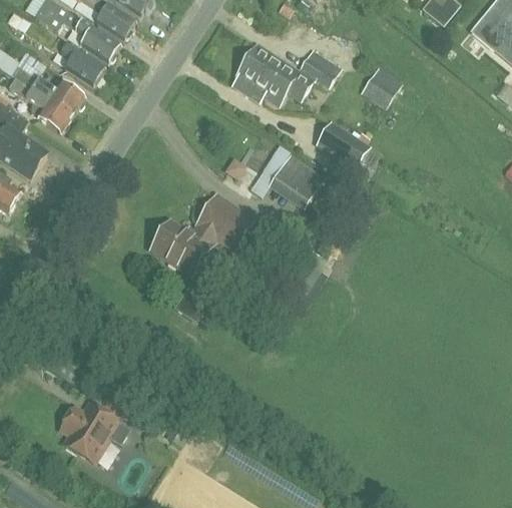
[(119,46),(93,29),(51,0),(47,0),(36,16),(56,29),(61,22),(86,39),(81,46),(107,63),(119,46)]
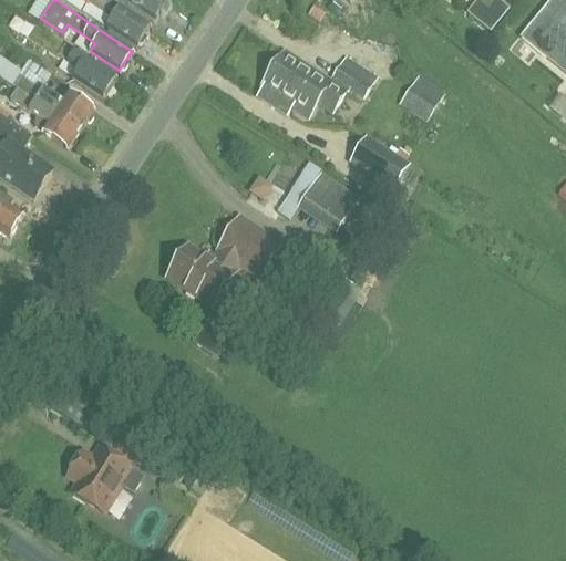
[(86,0),(113,18),(107,26),(135,45),(148,24),(112,0),(86,0)]
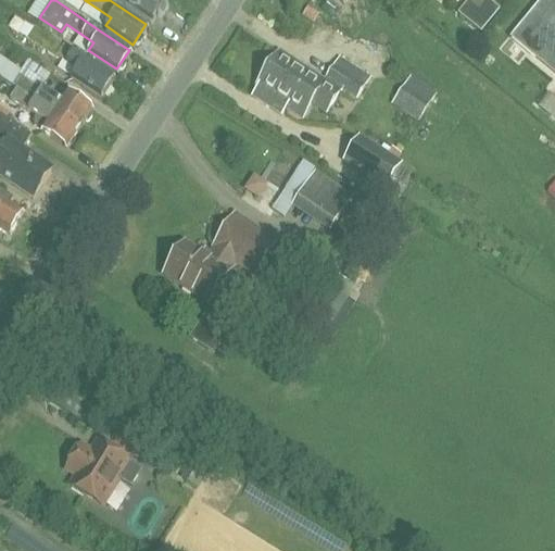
[(150,17),(163,0),(124,0),(150,17)]
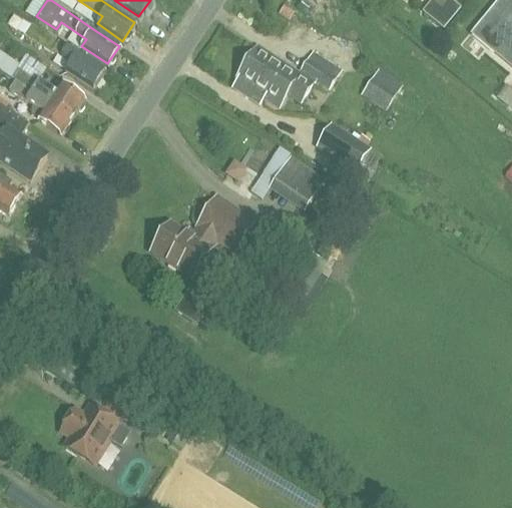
[(459,4),(453,0),(426,0),(421,6),(442,24),(459,4)]
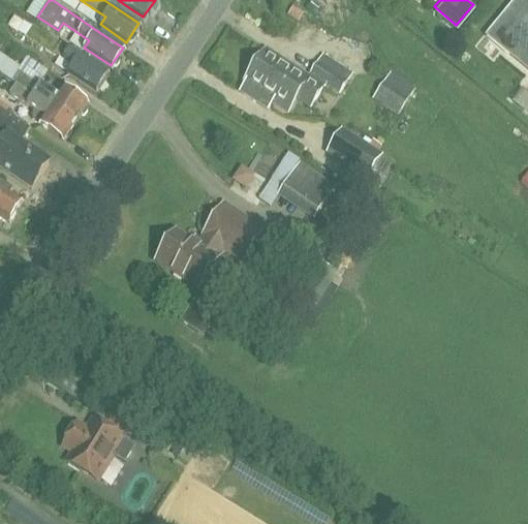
[(514,0),(488,31),(527,64),(527,0),(514,0)]
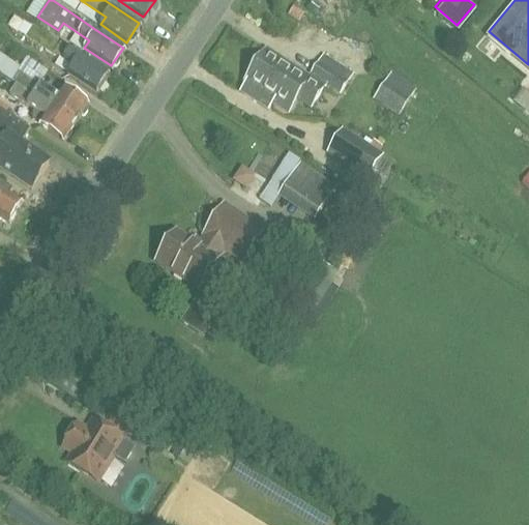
[(107,70),(63,41),(31,20),(22,33),(49,52),(51,49),(74,64),(68,73),(94,90),(107,70)]
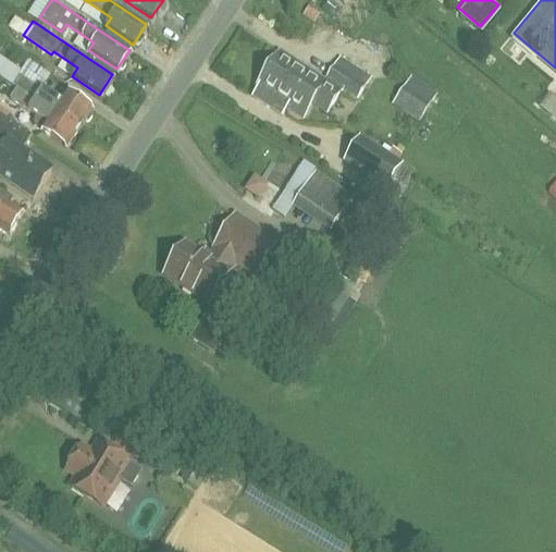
[(285,78),(297,60),(280,49),(256,85),(257,85),(251,92),(281,111),(285,103),(296,85),(285,78)]
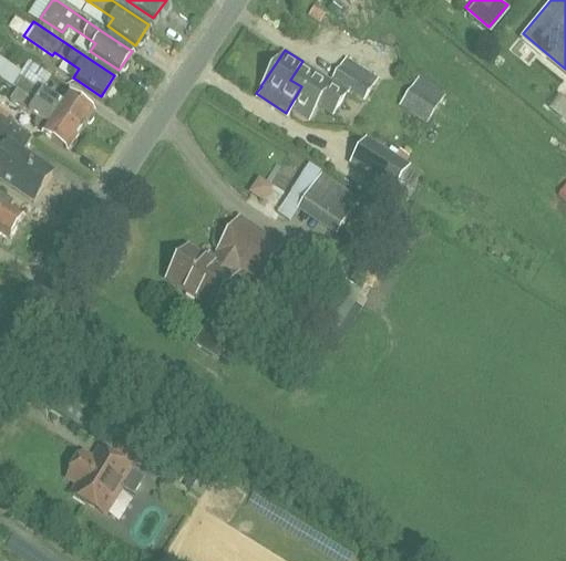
[(307,115),(317,100),(332,110),(348,85),(363,94),(377,74),(345,53),(329,79),(302,61),(290,80),(301,86),(290,105),(307,115)]
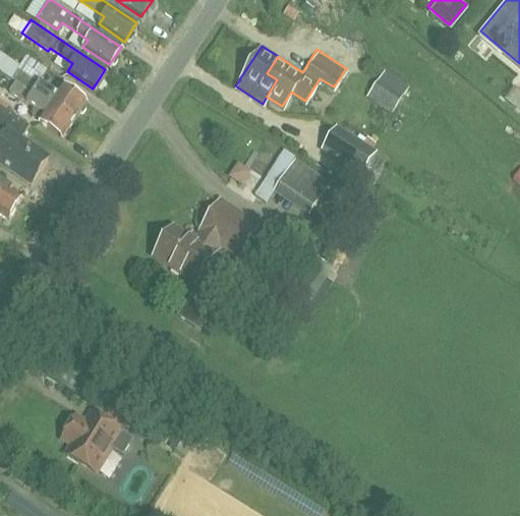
[(0,68),(15,78),(73,117),(84,100),(61,84),(56,93),(17,66),(19,64),(0,52),(0,68)]
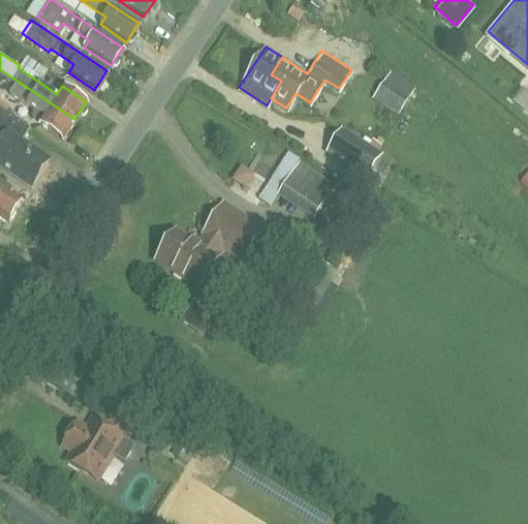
[(412,88),(389,72),(372,96),(396,112),(412,88)]
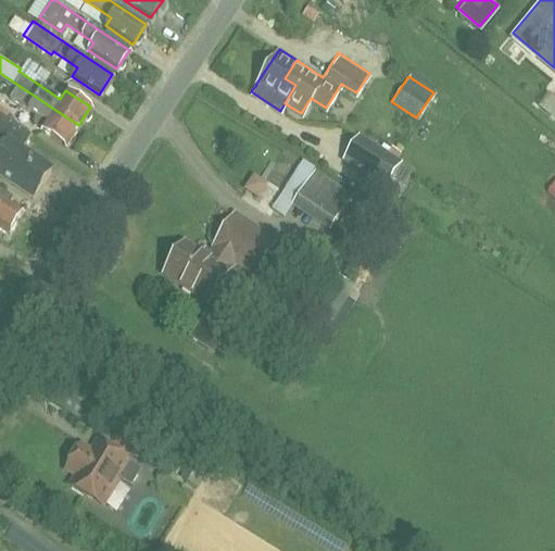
[(66,143),(78,125),(16,84),(10,94),(34,110),(32,113),(30,115),(32,119),(33,121),(35,123),(66,143)]
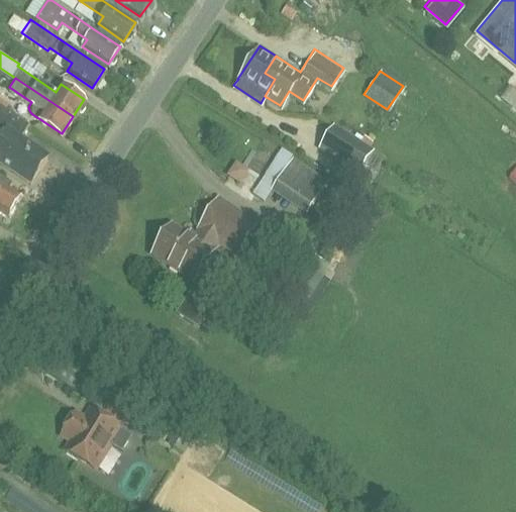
[(29,122),(0,102),(0,161),(29,181),(46,156),(19,137),(29,122)]
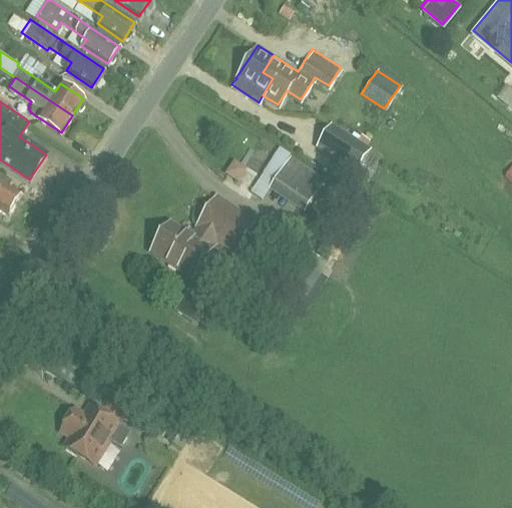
[(369,147),(330,122),(315,146),(354,171),(369,147)]
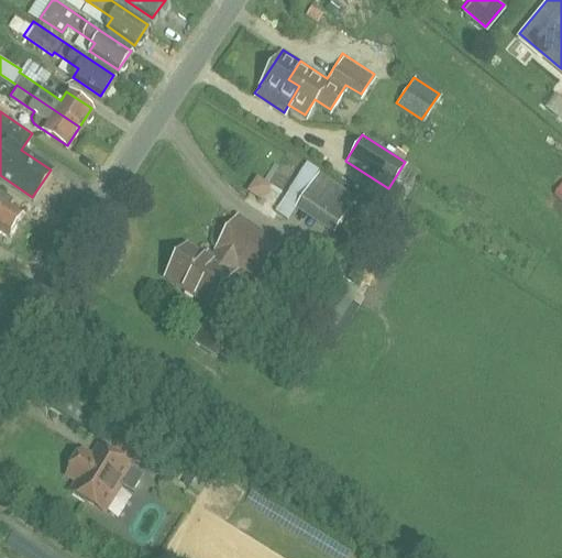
[(255,172),(246,186),(261,195),(270,181),(255,172)]
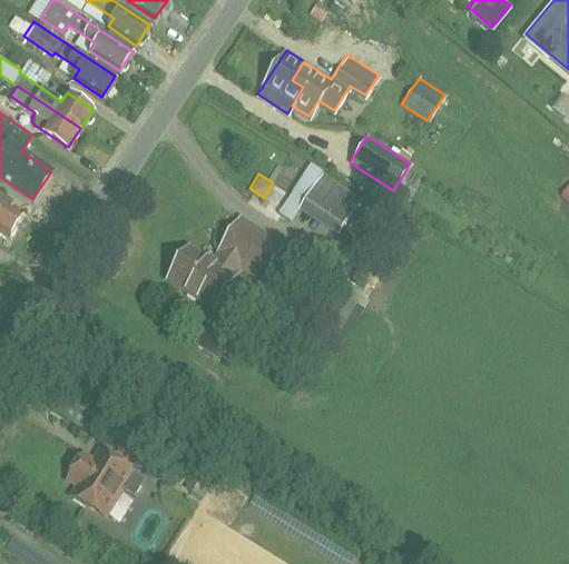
[(321,175),(305,198),(342,224),(357,199),(321,175)]
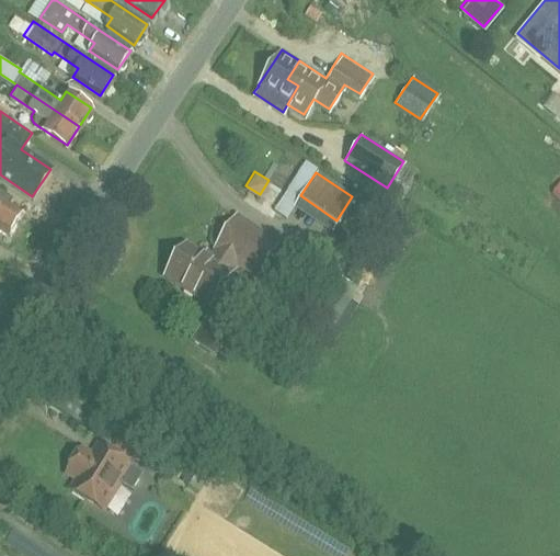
[(0,226),(9,231),(22,211),(8,202),(11,196),(0,189),(0,226)]
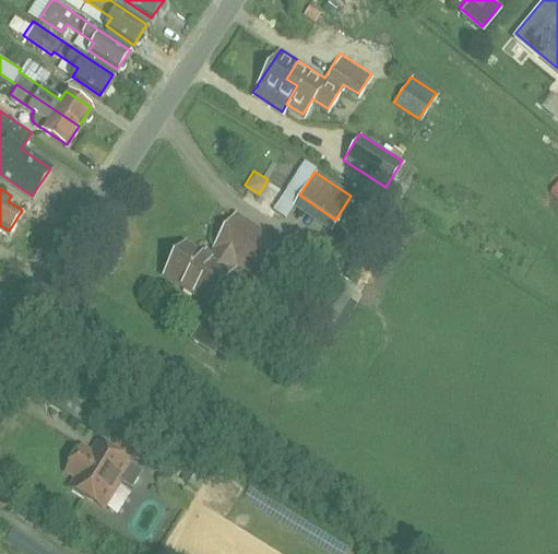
[(166,269),(198,290),(208,296),(217,281),(235,256),(256,269),(275,240),(236,214),(216,243),(221,246),(212,260),(183,242),(166,269)]
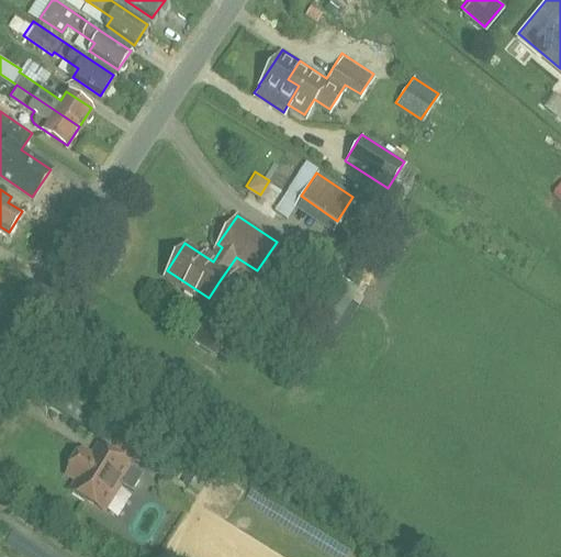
[(60,383),(49,400),(48,402),(91,430),(103,410),(60,383)]
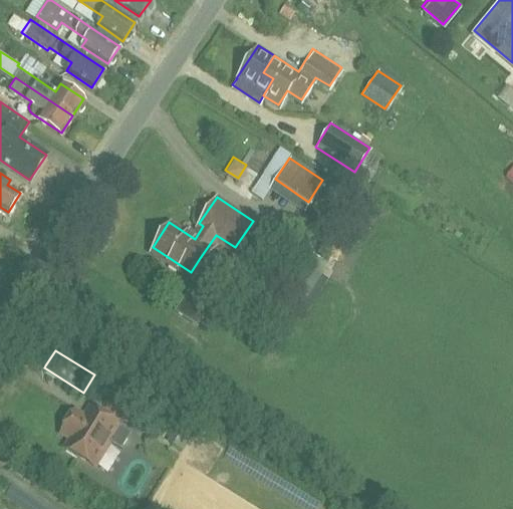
[(123,398),(111,390),(102,405),(125,419),(131,411),(119,404),(123,398)]
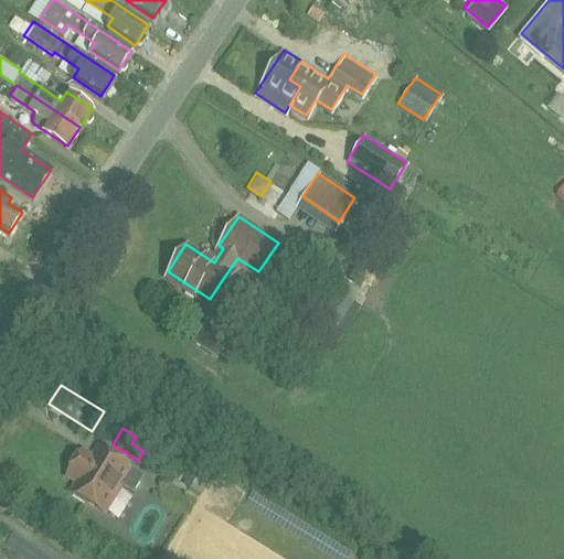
[(93,457),(82,449),(80,452),(76,451),(72,453),(67,460),(67,464),(70,468),(67,471),(89,486),(82,497),(100,509),(119,482),(131,491),(141,475),(128,468),(130,465),(100,445),(93,457)]
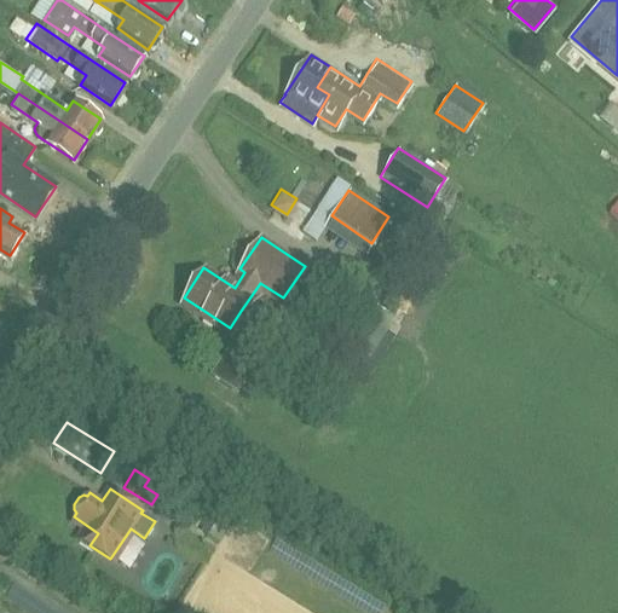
[(234,513),(221,505),(206,531),(218,539),(234,513)]
